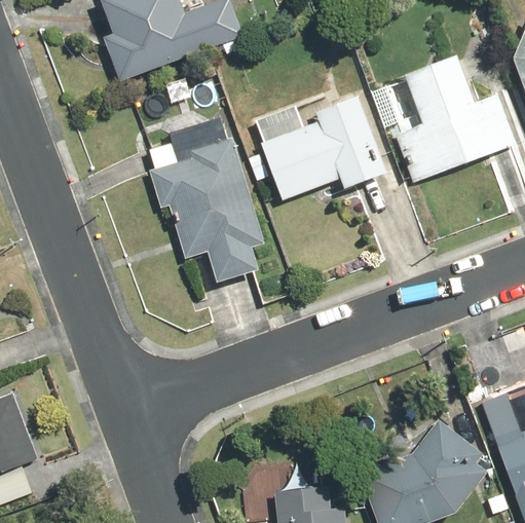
[(219,45),(222,54),(244,46),(240,37),(246,36),(232,0),(211,0),(202,3),(200,0),(99,0),(111,35),(103,37),(118,80),(219,45)]
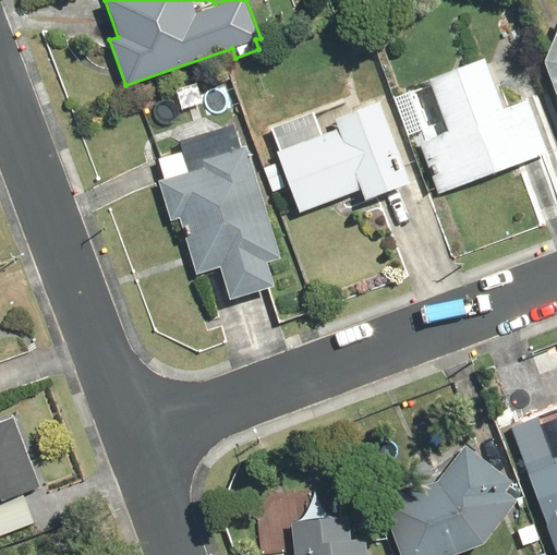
[(556,27),(544,56),(556,97),(556,27)]
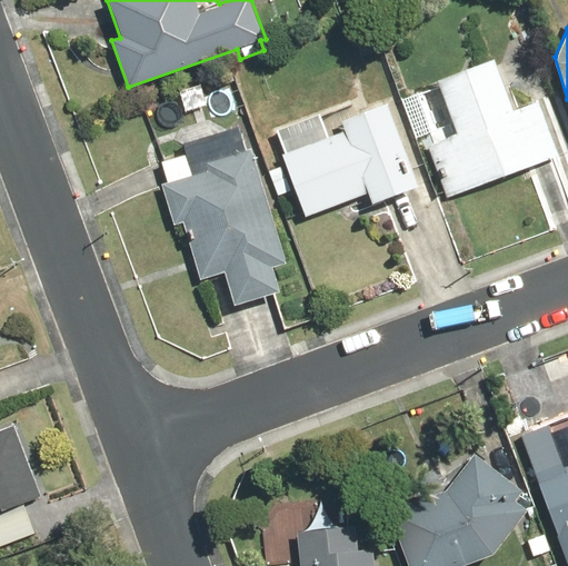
[(428,145),(448,197),(559,156),(539,100),(512,110),(494,59),(437,80),(457,133),(428,145)]
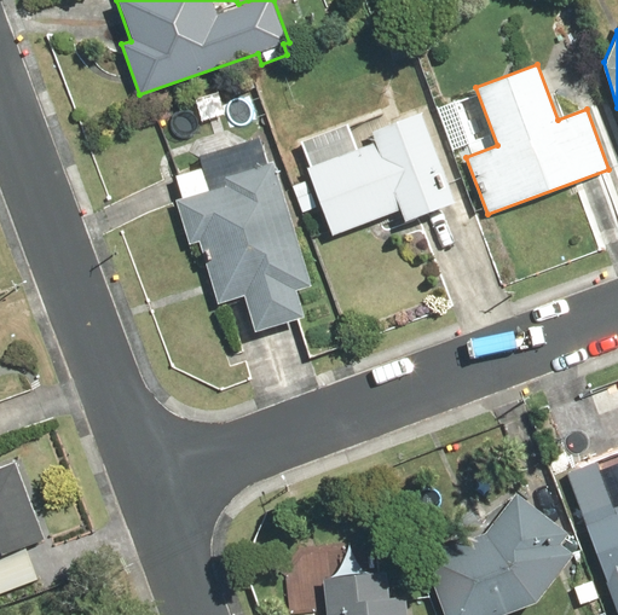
[(350,122),(298,140),(330,236),(399,212),(404,222),(455,203),(422,110),(368,129),(371,138),(358,143),(350,122)]
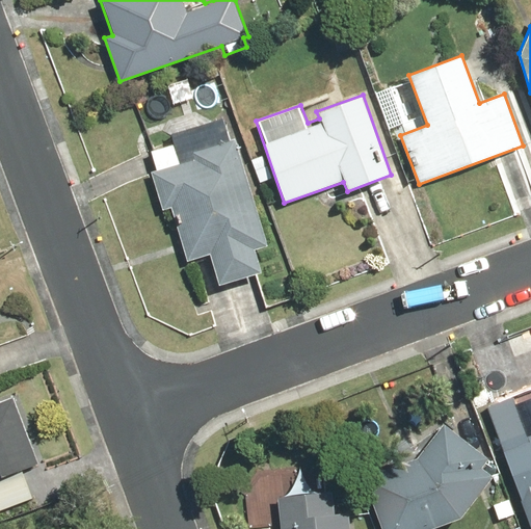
[(267,245),(237,138),(192,151),(194,156),(183,158),(179,142),(153,150),(159,170),(152,173),(162,211),(171,209),(186,262),(208,256),(216,285),(263,272),(256,248),(267,245)]
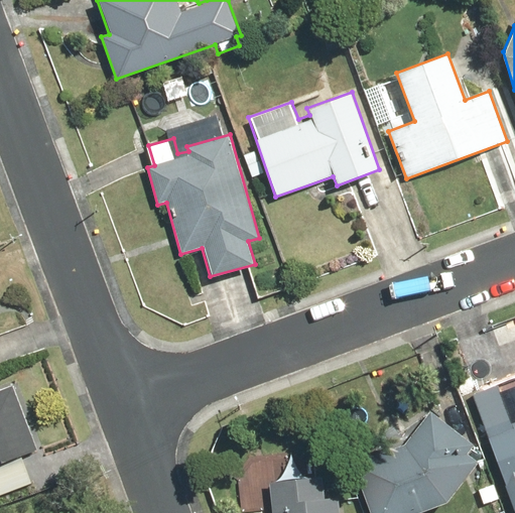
[(514,420),(510,422),(496,383),(470,393),(488,441),(502,436),(514,470),(514,420)]
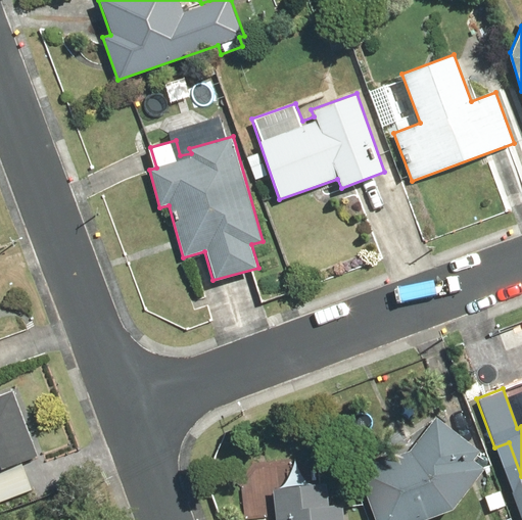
[(37,457),(16,389),(0,393),(0,499),(33,488),(25,461),(37,457)]
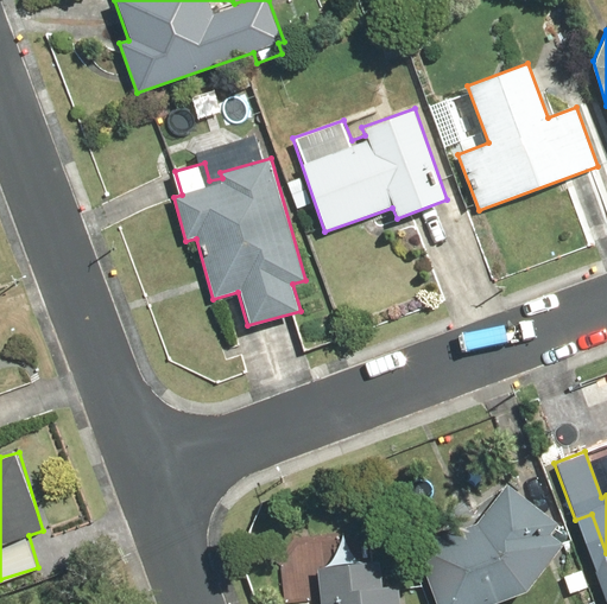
[(436,603),(482,603),(524,587),(569,531),(507,483),(479,519),(413,545),(436,603)]
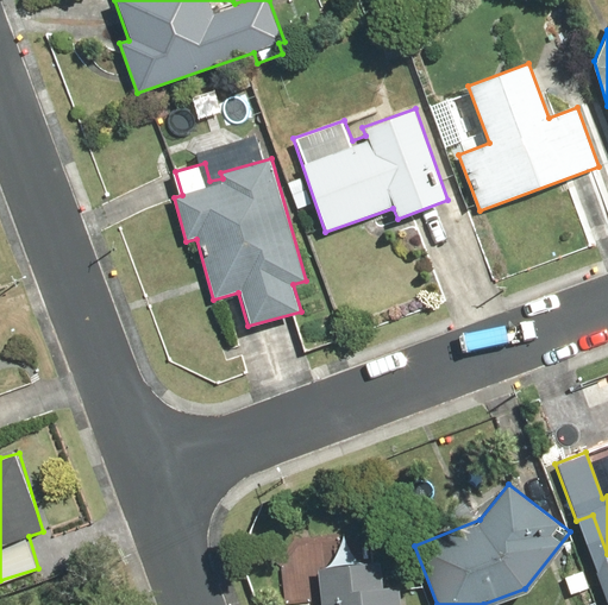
[(402,604),(400,561),(318,567),(320,604),(402,604)]
